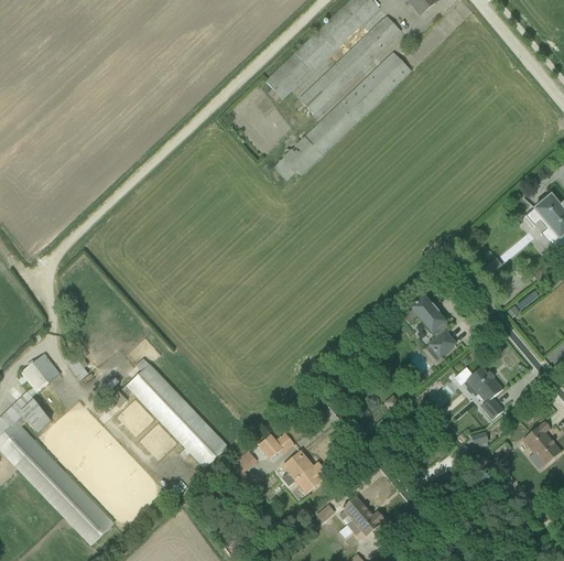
[(282,99),(379,9),(378,8),(379,6),(376,2),(375,4),(370,0),(350,0),(266,81),(272,88),(268,93),(274,100),(279,96),(282,99)]
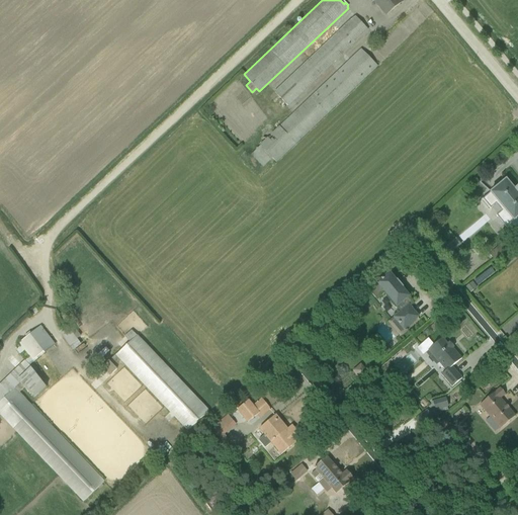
[(384,14),(402,1),(401,0),(370,0),(371,1),(372,0),(384,14)]
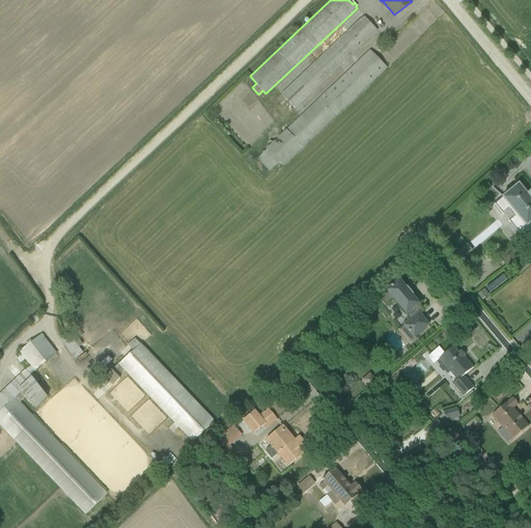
[(295,108),(376,29),(363,15),(281,93),(295,108)]
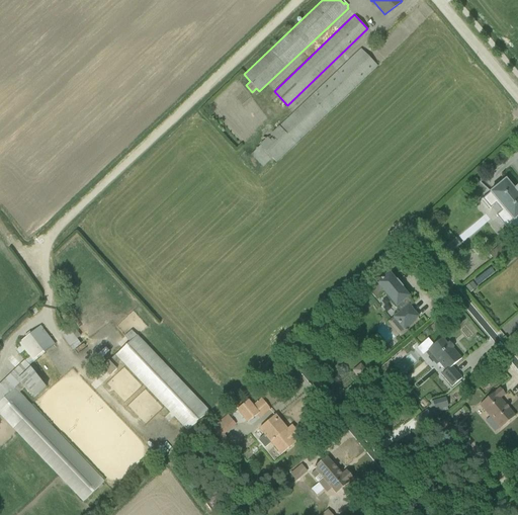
[(376,66),(360,49),(259,144),(260,145),(251,154),(248,157),(259,169),(262,166),(272,157),(276,161),(376,66)]
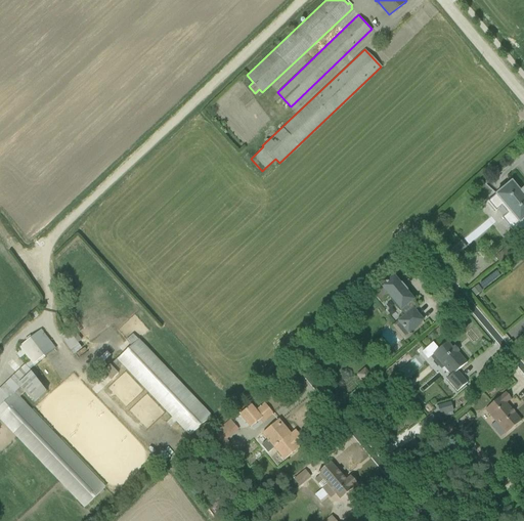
[(523,187),(520,190),(512,180),(487,200),(488,202),(487,202),(493,210),(494,209),(495,210),(500,206),(507,213),(501,217),(515,233),(523,226),(523,187)]
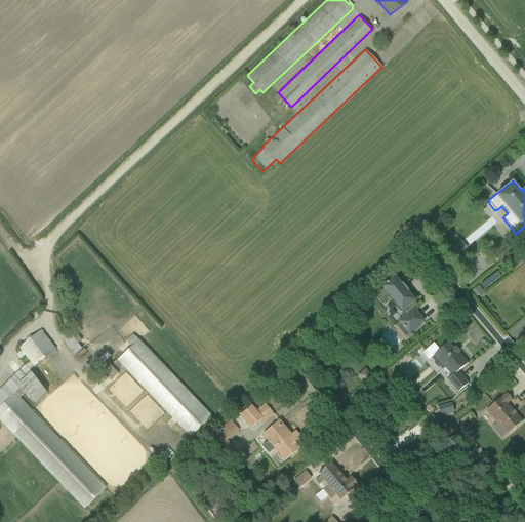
[(453,258),(467,247),(461,240),(447,251),(453,258)]
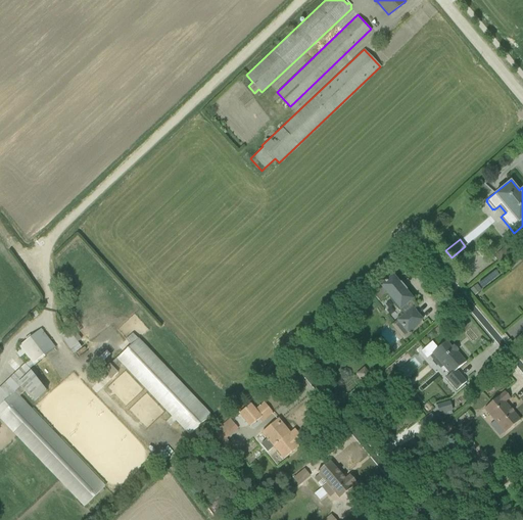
[(482,287),(498,274),(495,270),(478,282),(482,287)]
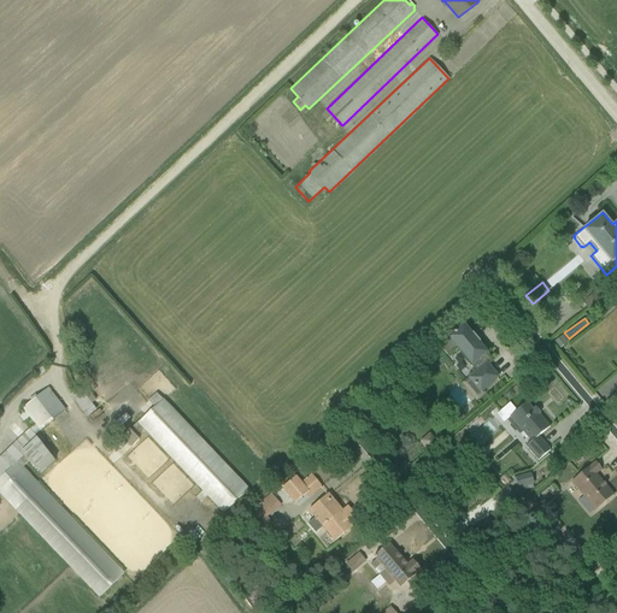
[(486,352),(487,352),(479,341),(472,332),(471,334),(463,323),(447,336),(448,337),(439,345),(447,353),(456,346),(471,365),(472,365),(476,370),(462,382),(477,400),(486,393),(482,389),(498,376),(487,363),(492,359),(486,352)]
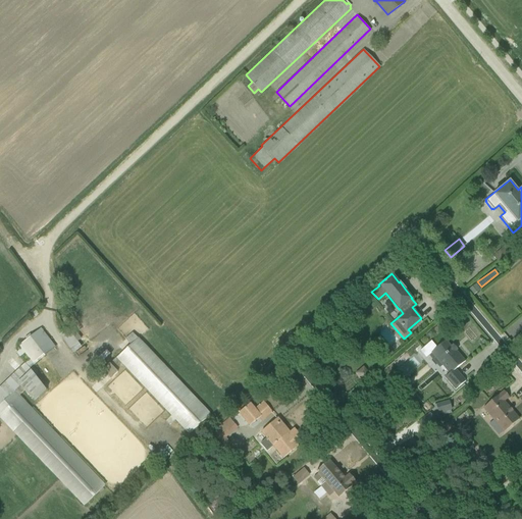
[(473,295),(480,289),(475,282),(468,289),(473,295)]
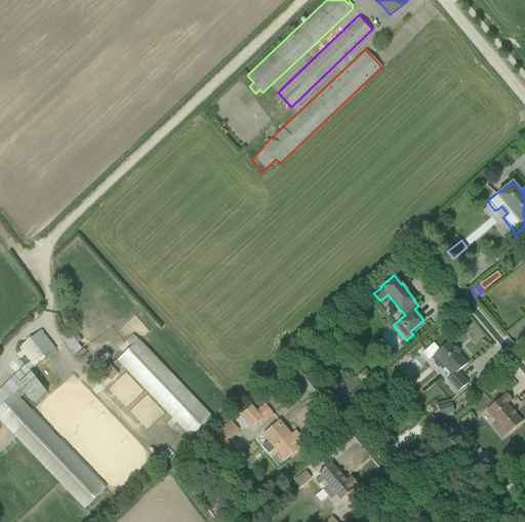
[(34,365),(55,349),(40,329),(31,336),(30,334),(25,338),(27,340),(18,346),(21,348),(15,352),(19,357),(25,354),(30,361),(25,364),(30,369),(34,365)]
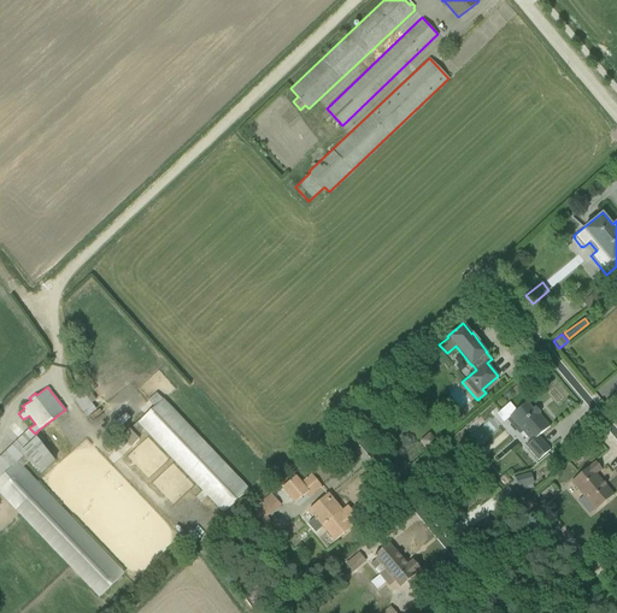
[(95,408),(100,405),(89,390),(86,394),(80,387),(70,394),(87,416),(97,408),(95,408)]
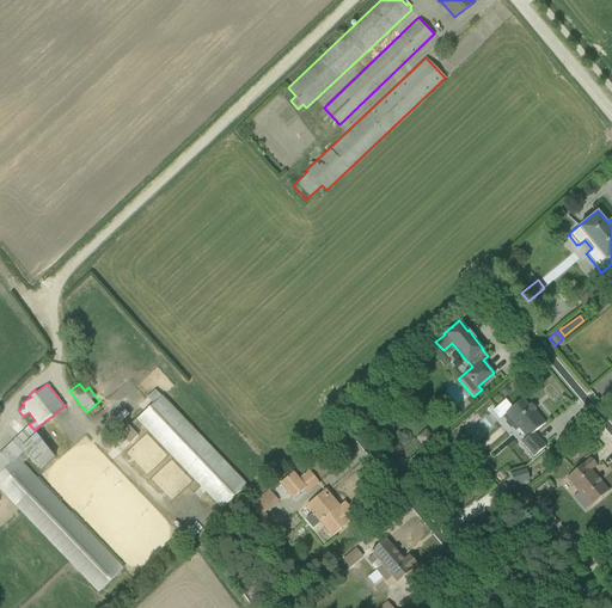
[(611,387),(600,397),(610,409),(611,406),(611,387)]
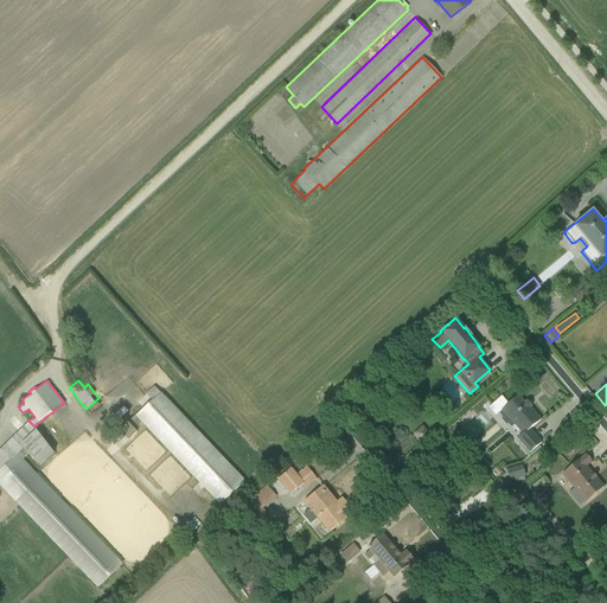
[(219,502),(244,479),(160,391),(153,385),(145,392),(152,399),(135,415),(135,414),(119,429),(125,435),(123,436),(127,440),(136,431),(135,429),(142,422),(219,502)]
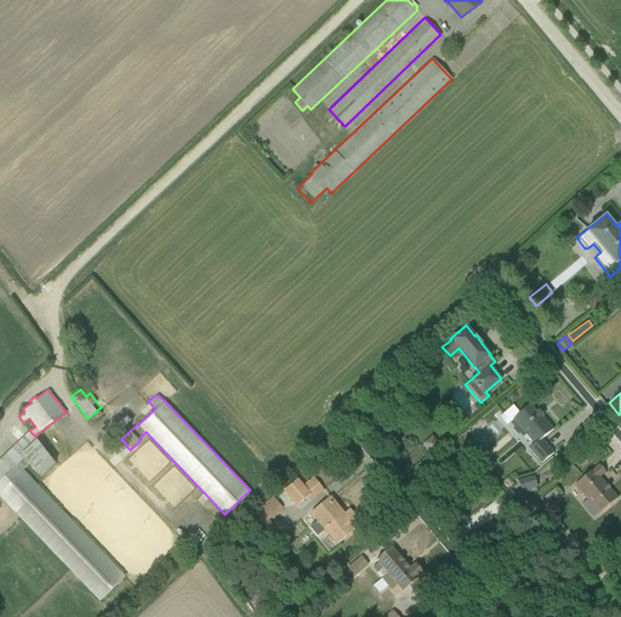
[(542,439),(553,428),(530,404),(519,412),(512,405),(499,416),(506,424),(513,420),(525,434),(524,435),(528,440),(529,439),(534,444),(529,447),(541,463),(553,452),(542,439)]
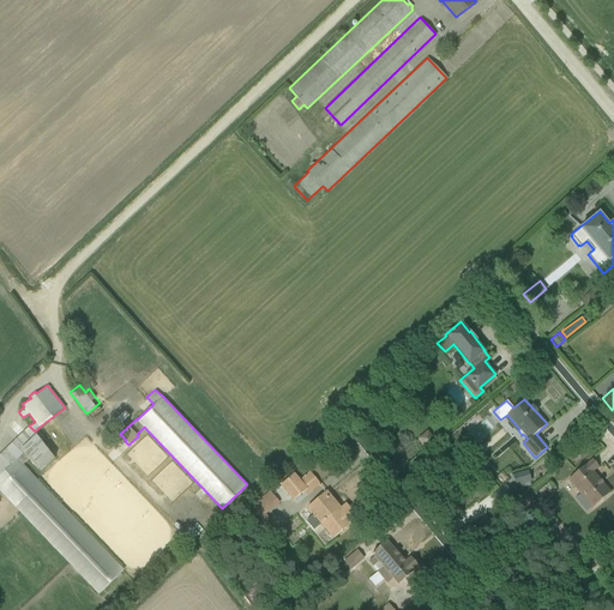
[(475,442),(492,427),(485,418),(468,435),(475,442)]
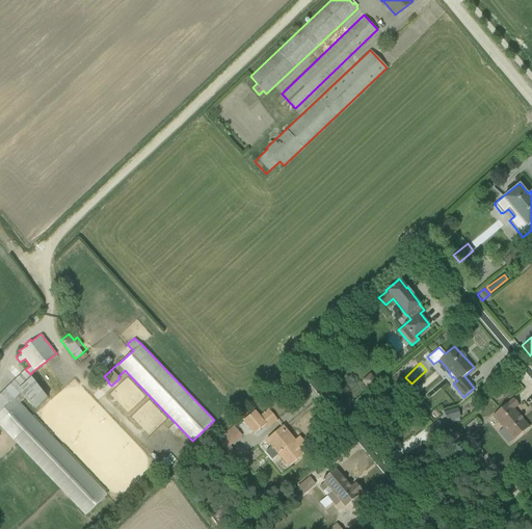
[(35,407),(47,397),(31,376),(30,374),(25,369),(0,392),(0,425),(85,514),(107,493),(20,401),(25,397),(35,407)]
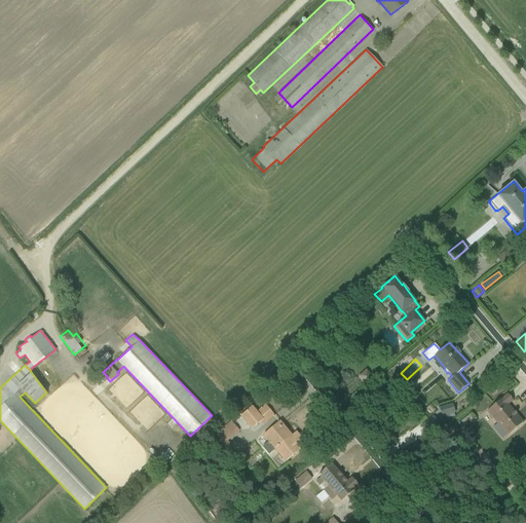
[(365,383),(373,376),(366,368),(358,375),(365,383)]
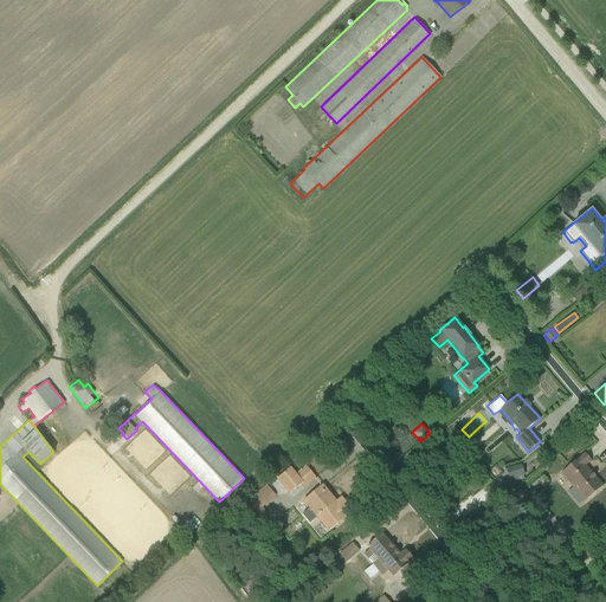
[(560,472),(585,500),(603,485),(585,464),(591,459),(584,452),(560,472)]
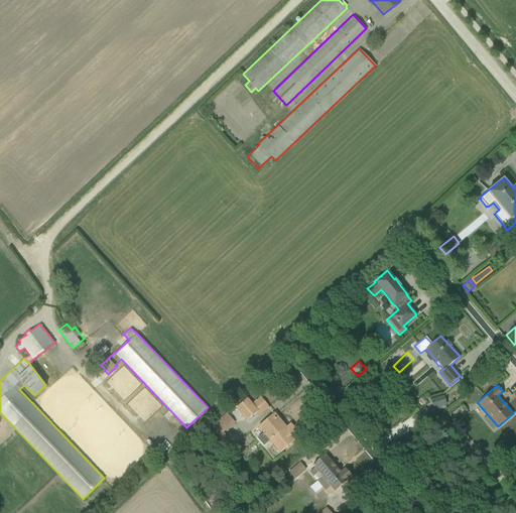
[(235,407),(246,420),(255,412),(257,416),(269,406),(260,395),(252,402),(247,397),(235,407)]
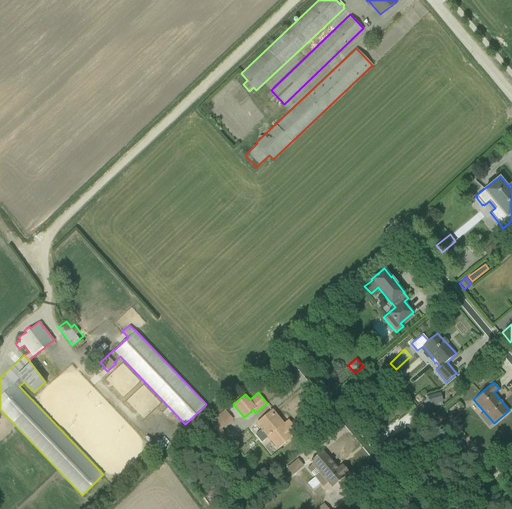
[(443,401),(440,392),(425,396),(427,402),(428,402),(430,405),(431,405),(432,409),(438,407),(437,405),(442,404),(442,402),(443,401)]
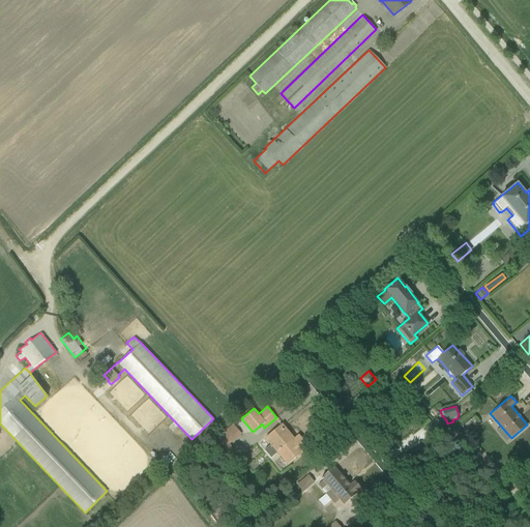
[(466,432),(479,421),(474,415),(470,419),(469,418),(462,426),(466,432)]
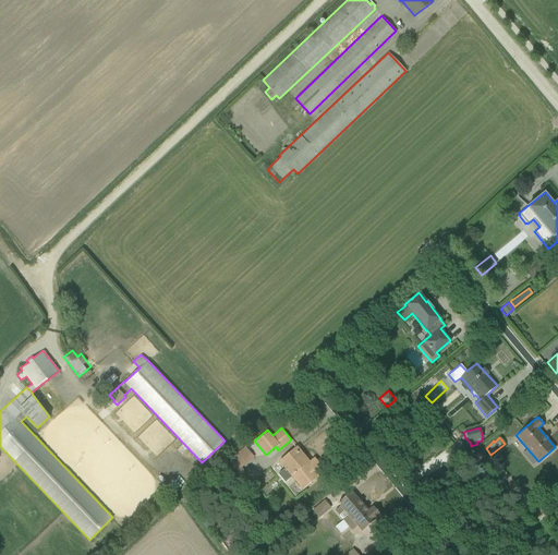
[(230,453),(241,444),(237,439),(227,447),(230,453)]
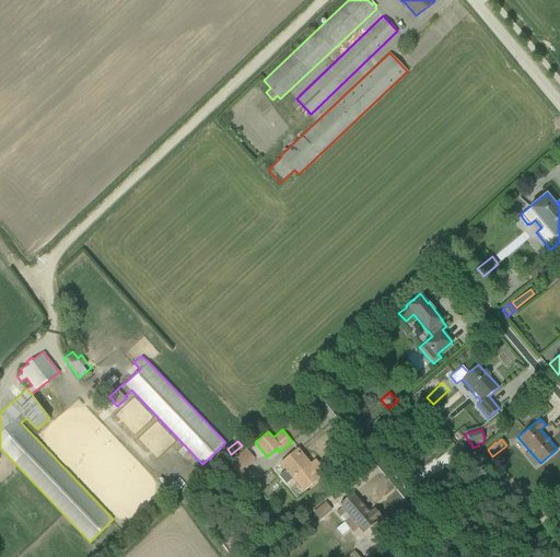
[(455,461),(468,451),(461,441),(447,452),(455,461)]
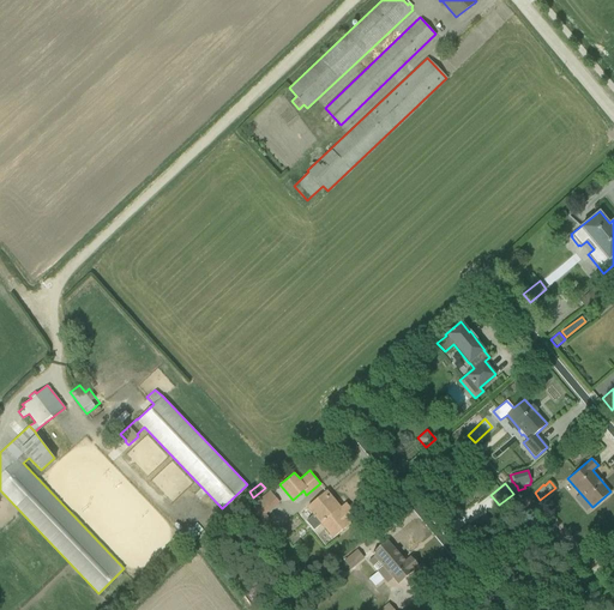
[(265,513),(280,501),(270,489),(246,509),(260,527),(266,523),(268,525),(271,523),(270,520),(271,519),(265,513)]
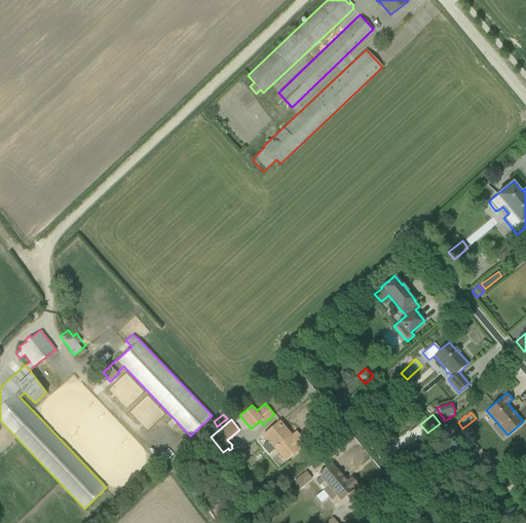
[(274,449),(285,460),(304,444),(299,438),(301,436),(297,431),(292,435),(291,434),(289,436),(286,432),(288,431),(279,420),(262,435),(268,441),(262,446),(268,453),(274,449)]
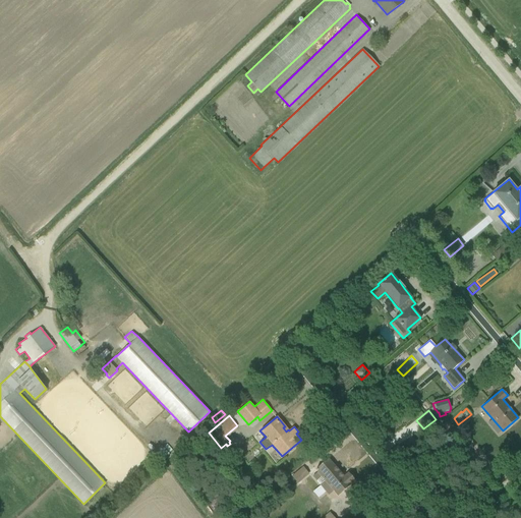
[(391,459),(395,456),(389,449),(385,453),(391,459)]
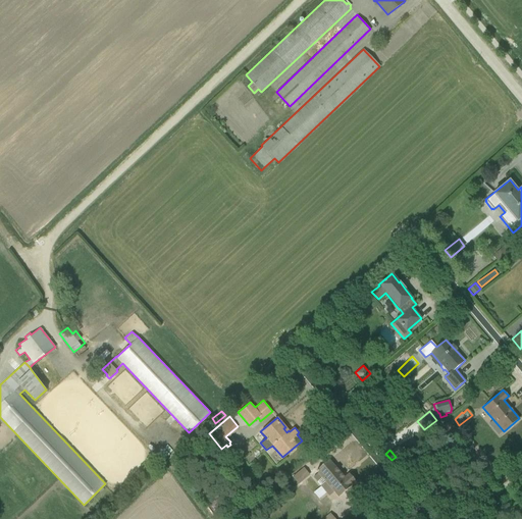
[(328,495),(333,491),(337,497),(344,491),(348,496),(352,496),(355,494),(355,489),(351,485),(356,481),(349,473),(344,477),(329,459),(315,470),(318,472),(313,476),(328,495)]
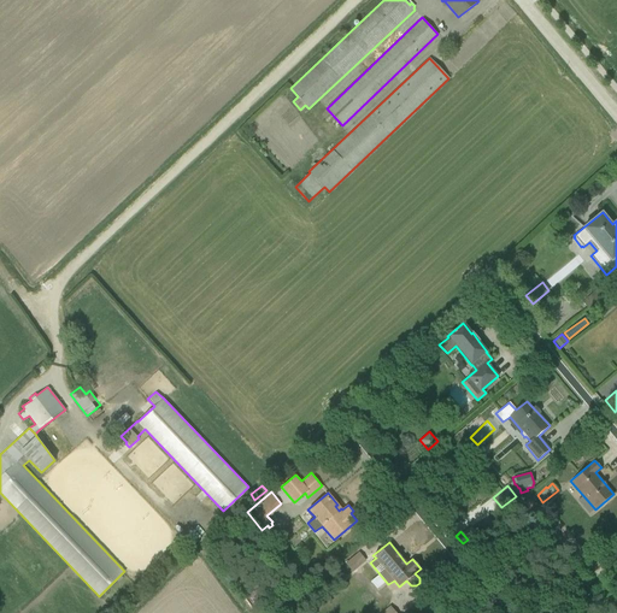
[(365,560),(358,552),(345,563),(352,571),(365,560)]
